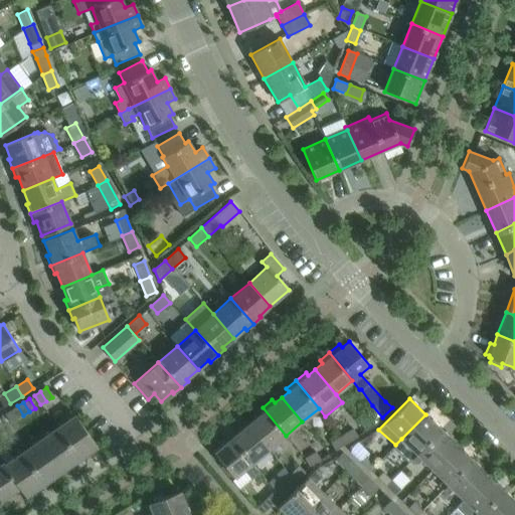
[(23,415),(17,405),(11,409),(17,419),(23,415)]
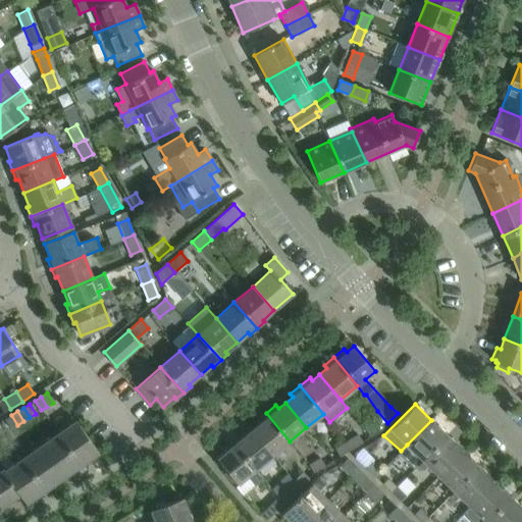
[(379,431),(387,423),(377,411),(361,424),(371,436),(379,431)]
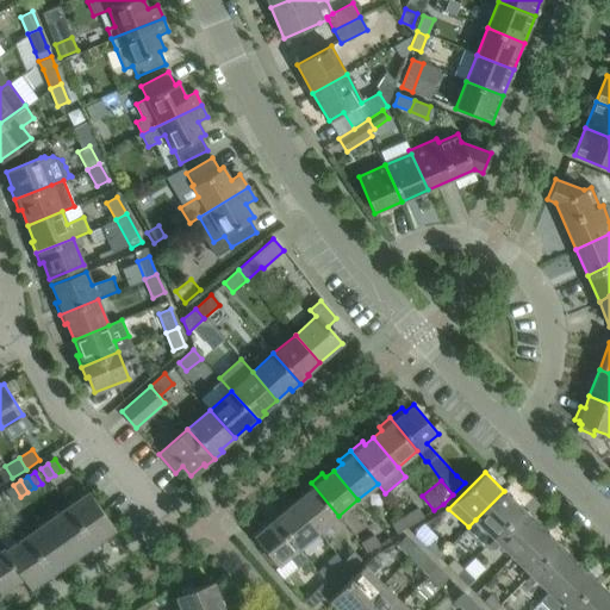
[(338,516),(311,483),(299,492),(302,496),(293,503),(318,533),(338,516)]
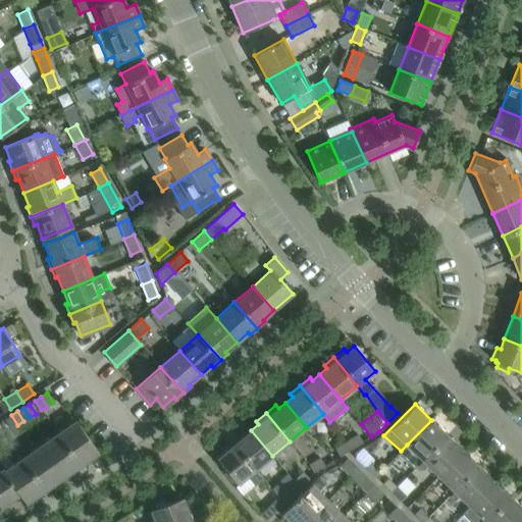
[(17,425),(11,415),(5,419),(11,428),(17,425)]
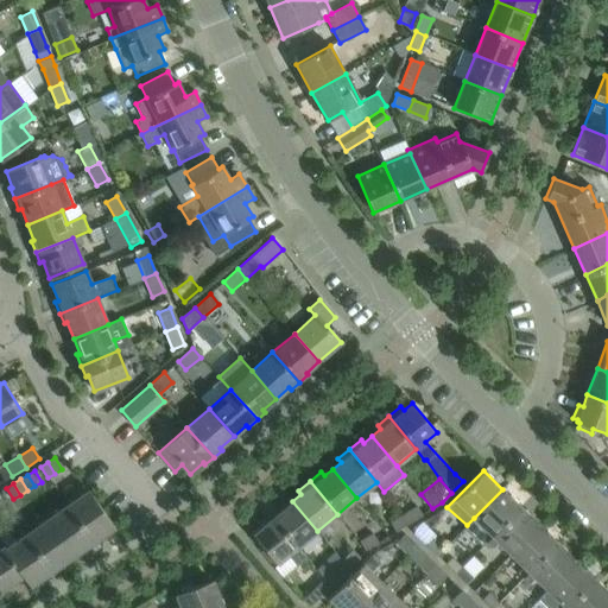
[(486,540),(520,507),(502,489),(474,518),(487,530),(481,536),(486,540)]
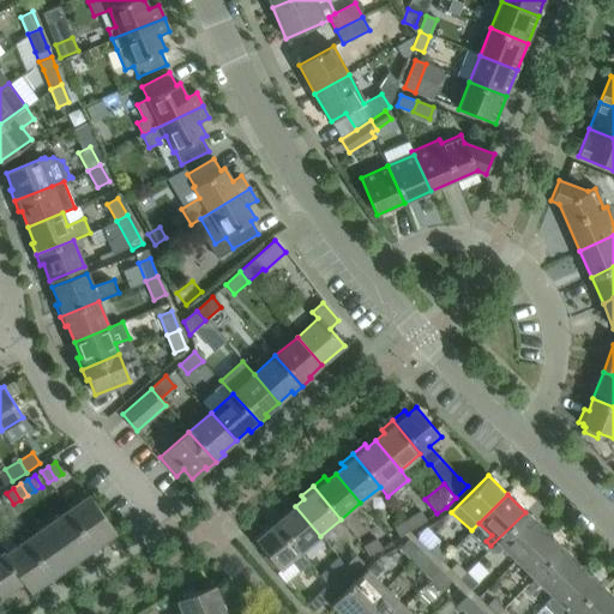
[(89,495),(68,510),(95,548),(116,533),(89,495)]
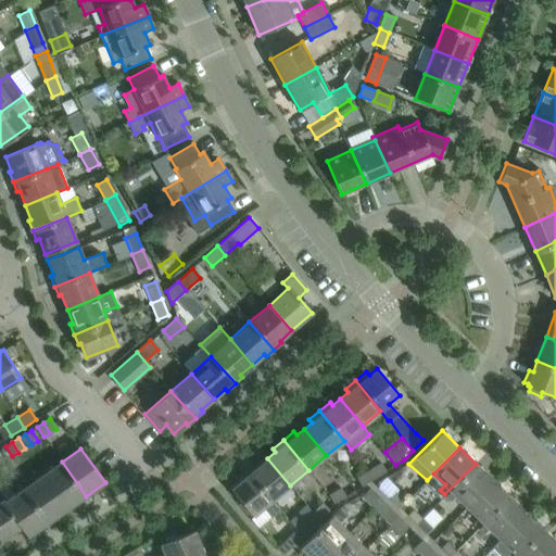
[(290,485),(267,458),(261,465),(257,460),(247,470),(273,500),(290,485)]
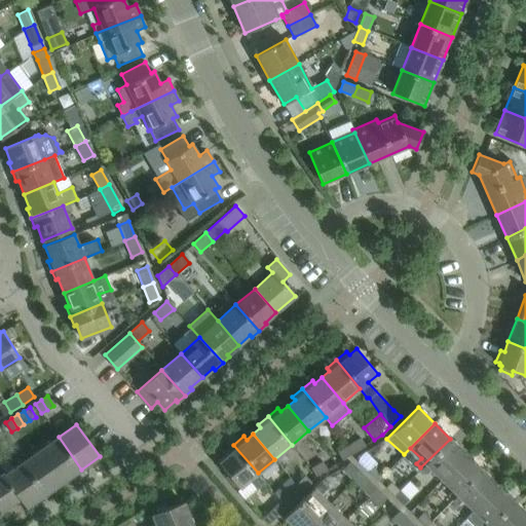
[(81,470),(59,437),(40,450),(63,482),(81,470)]
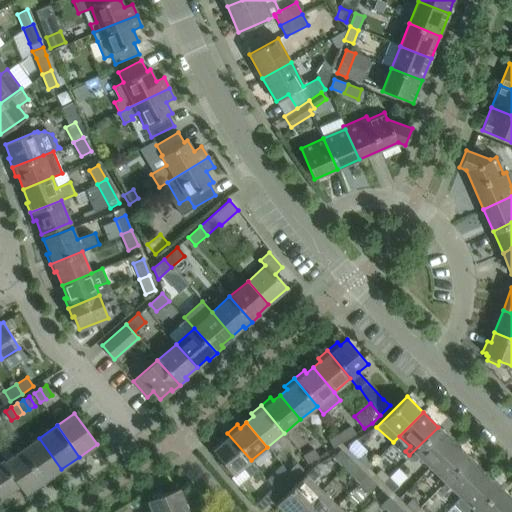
[(350,426),(338,433),(343,441),(355,434),(350,426)]
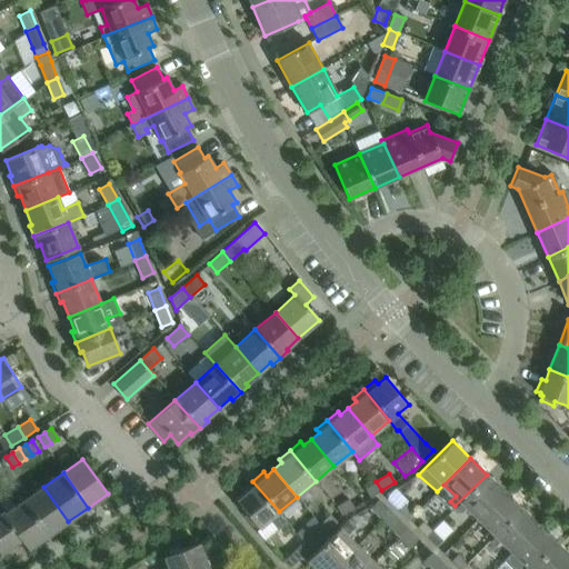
[(477,518),(503,491),(487,475),(455,506),(460,511),(465,507),(477,518)]
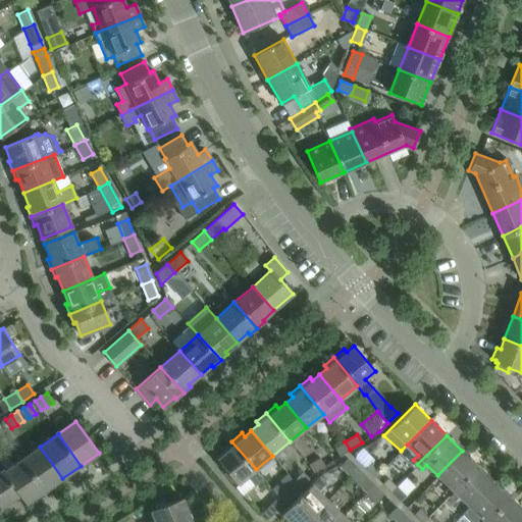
[(256,469),(231,441),(221,450),(224,453),(217,459),(238,484),(248,476),(255,485),(263,479),(256,469)]
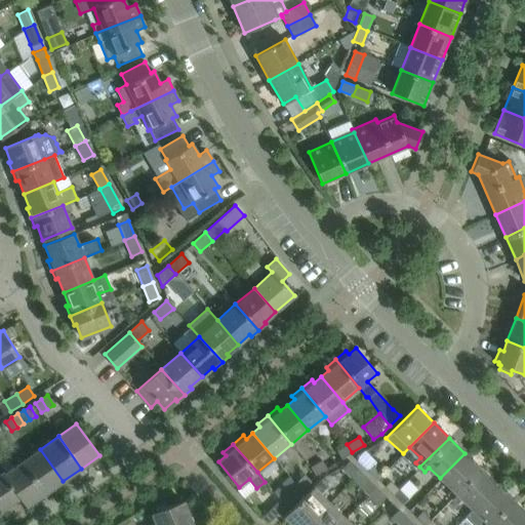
[(352,452),(347,444),(336,450),(341,458),(352,452)]
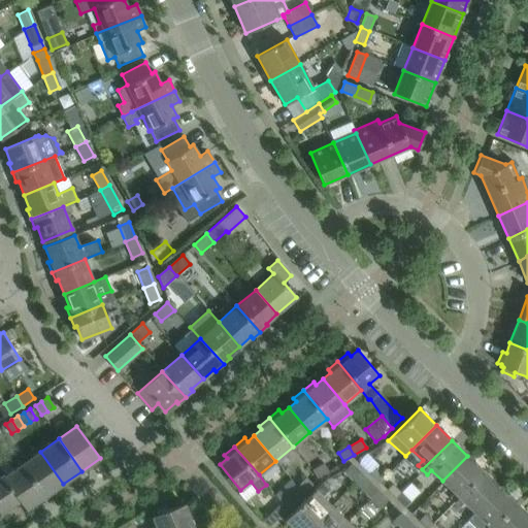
[(63,484),(40,452),(22,464),(44,497),(63,484)]
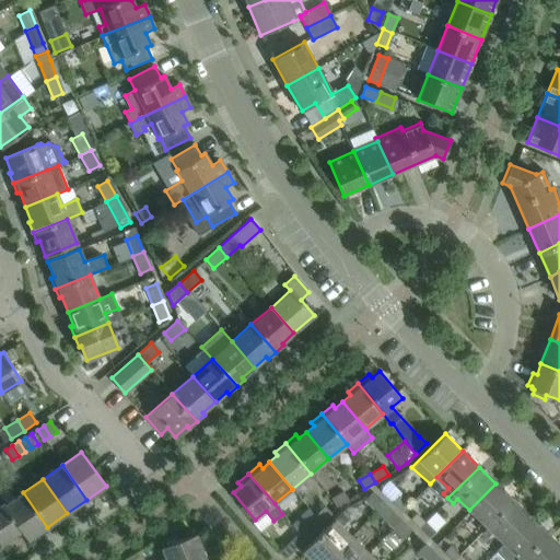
[(481,532),(512,500),(496,483),(469,510),(481,522),(476,527),(481,532)]
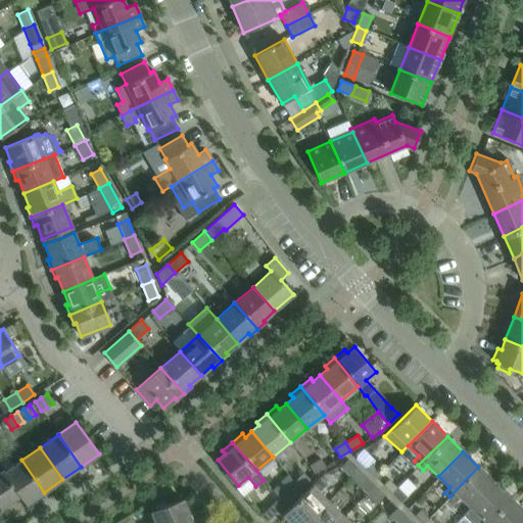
[(357,459),(376,477),(381,471),(373,464),(372,465),(361,454),(357,459)]
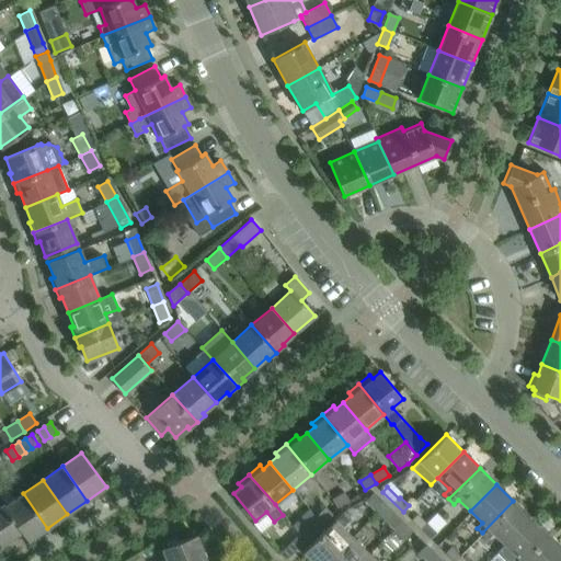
[(347,500),(343,492),(331,500),(335,507),(347,500)]
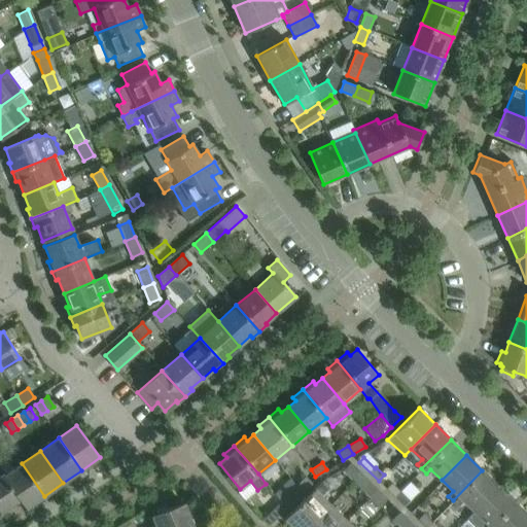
[(352,480),(359,471),(350,462),(342,470),(352,480)]
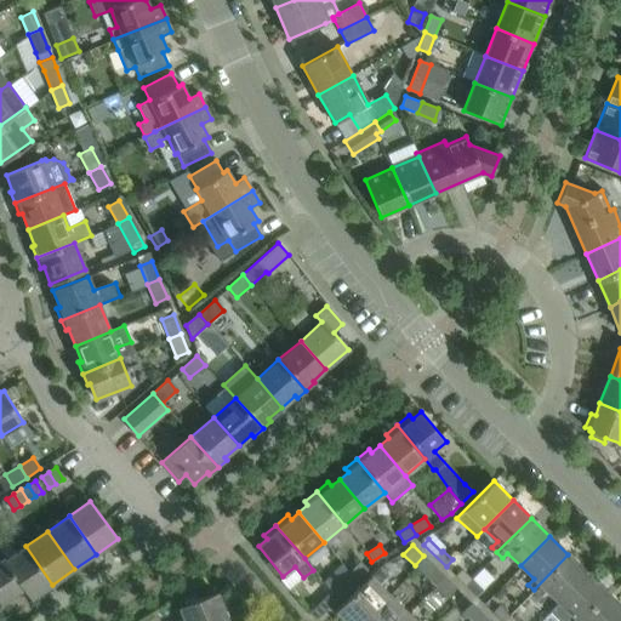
[(26,546),(6,560),(5,560),(24,588),(23,590),(30,599),(52,585),(26,546)]
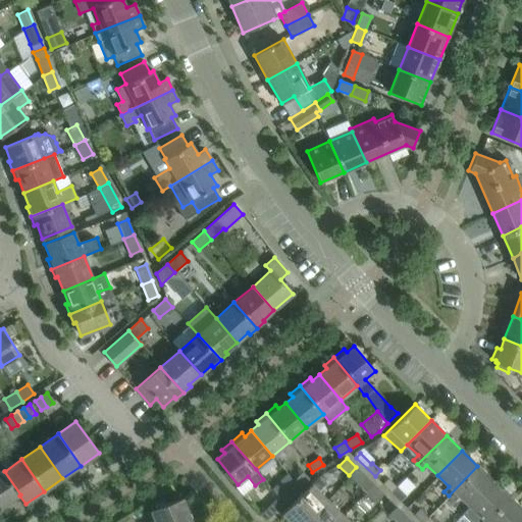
[(469,507),(494,482),(477,466),(449,496),(454,502),(459,497),(469,507)]
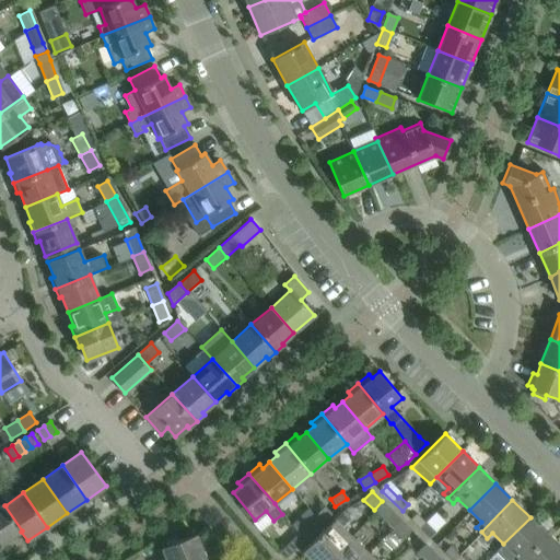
[(4,505),(6,505),(3,502),(0,503),(0,541),(2,545),(21,532),(22,531),(4,505)]
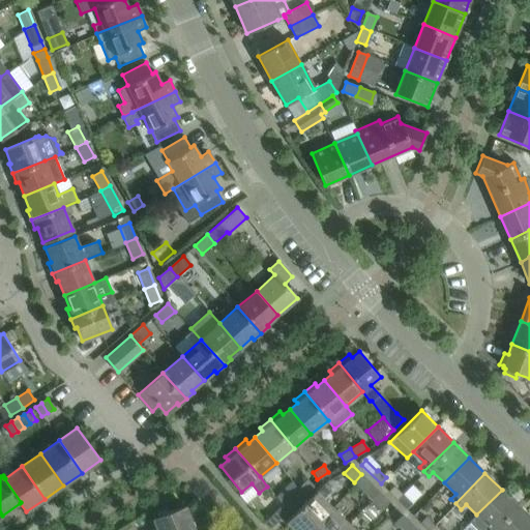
[(355,484),(372,500),(379,492),(363,476),(355,484)]
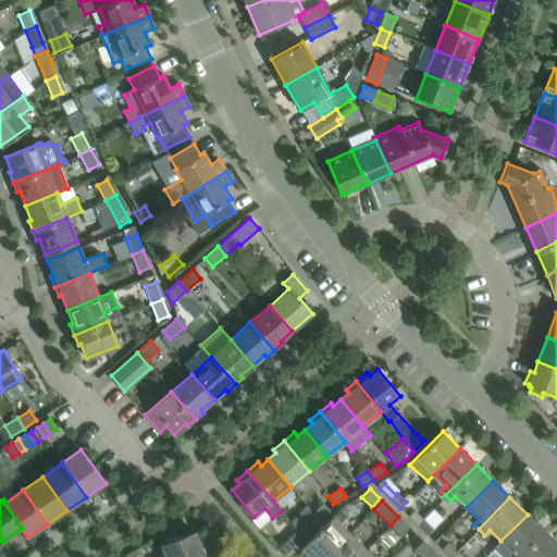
[(322,503),(312,514),(319,520),(329,510),(322,503)]
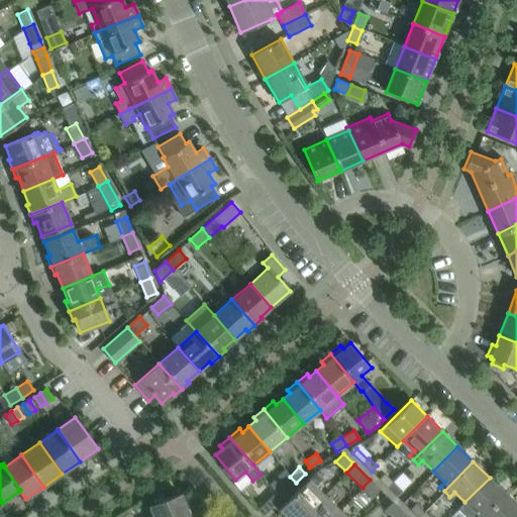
[(287,516),(302,516),(324,496),(315,487),(323,479),(316,473),(308,480),(279,509),(287,516)]
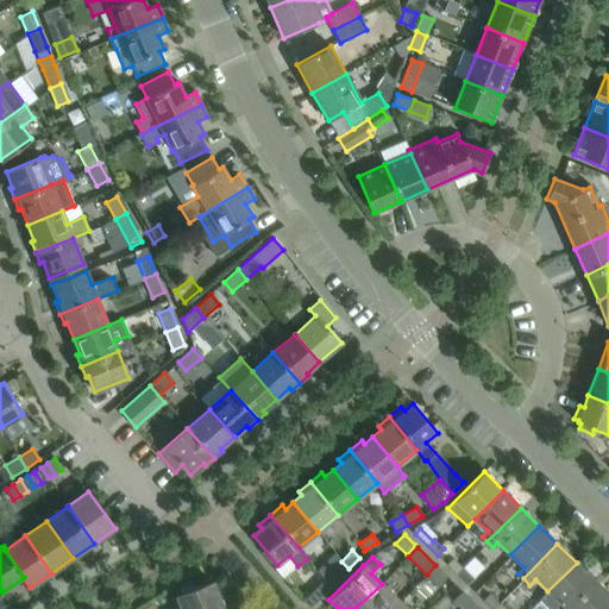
[(446,565),(456,573),(462,566),(453,558),(446,565)]
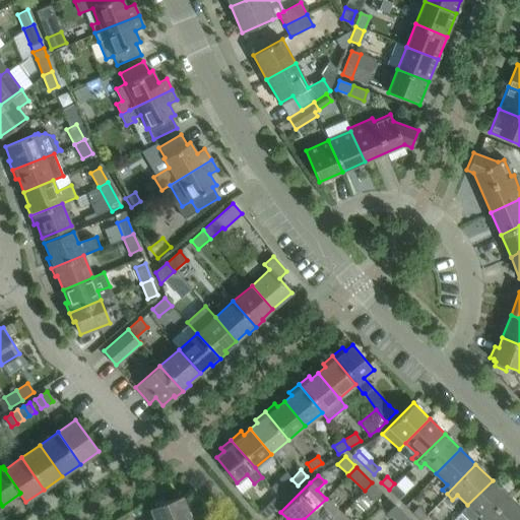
[(288,495),(298,485),(291,479),(282,489),(288,495)]
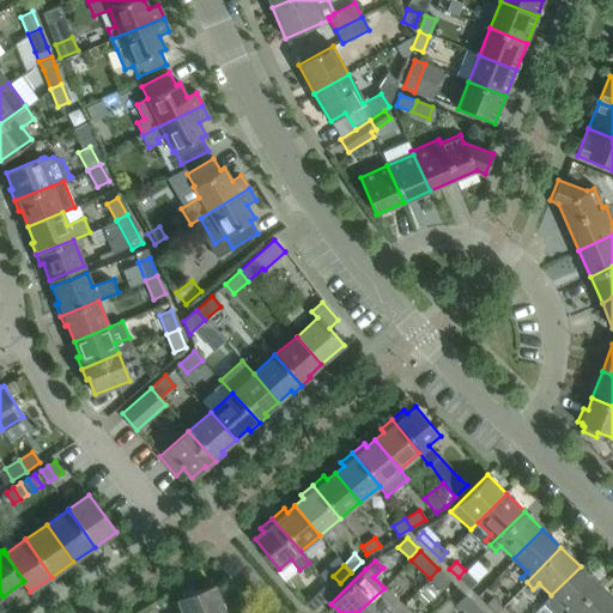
[(568,612),(598,583),(581,566),(551,595),(564,608),(558,612),(568,612)]
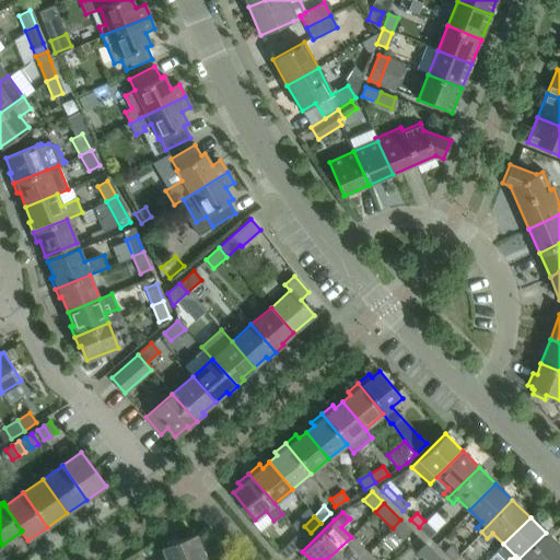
[(410,529),(400,520),(393,528),(403,538),(410,529)]
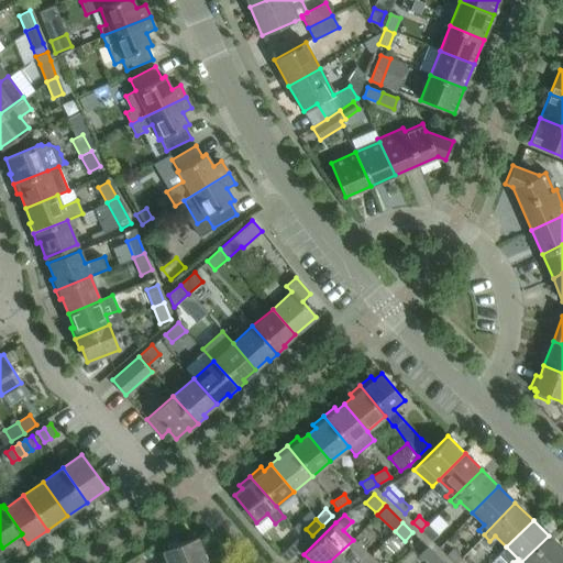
[(437,534),(427,523),(421,530),(431,540),(437,534)]
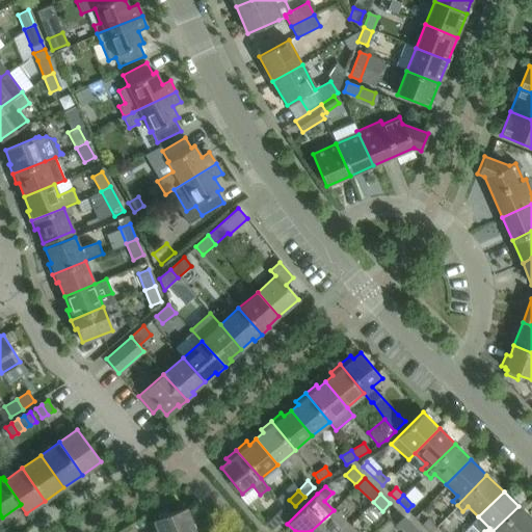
[(263,525),(269,531),(280,522),(289,512),(283,506),(273,515),(263,525)]
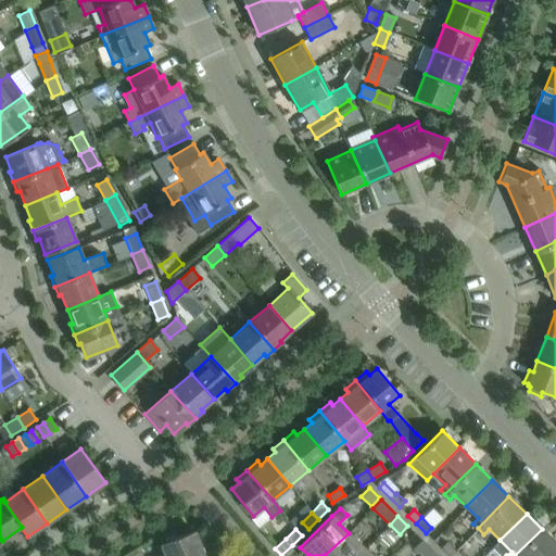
[(548,555),(555,550),(555,542),(542,529),(515,555),(548,555)]
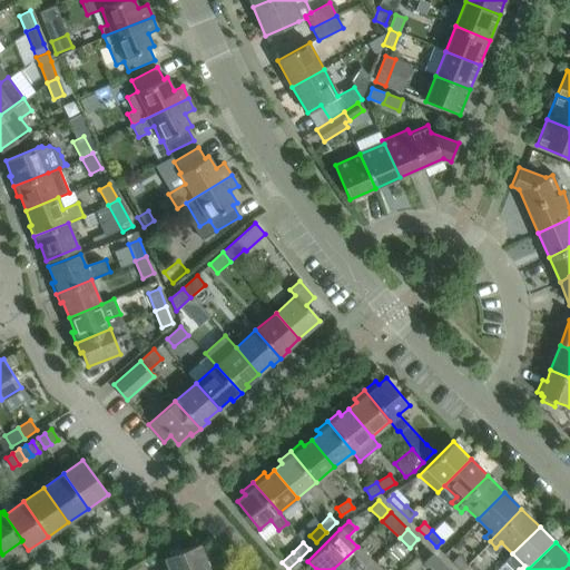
[(199,569),(208,567),(199,544),(165,558),(168,569),(165,569),(199,569)]
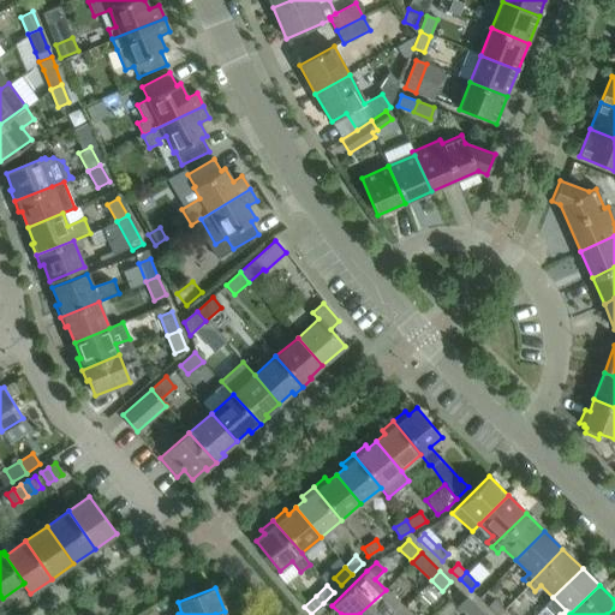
[(395,614),(404,608),(386,590),(359,614),(395,614)]
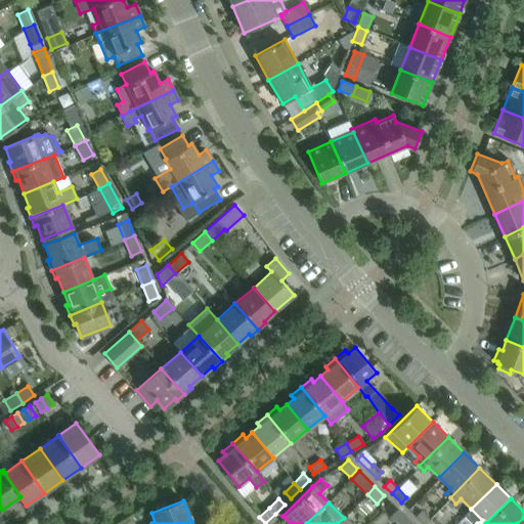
[(389,516),(397,523),(399,523),(406,518),(397,509),(389,516)]
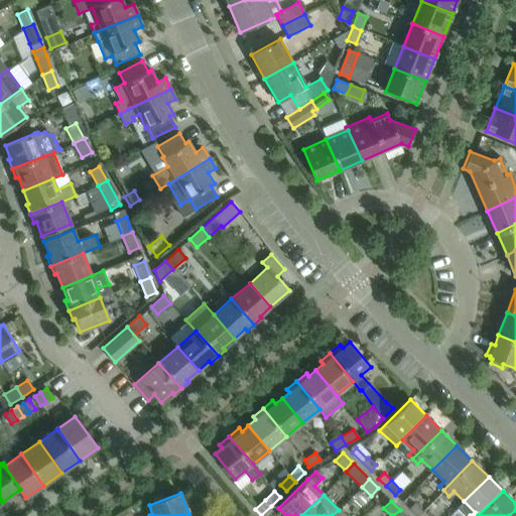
[(409,509),(415,515),(417,515),(422,511),(415,504),(409,509)]
